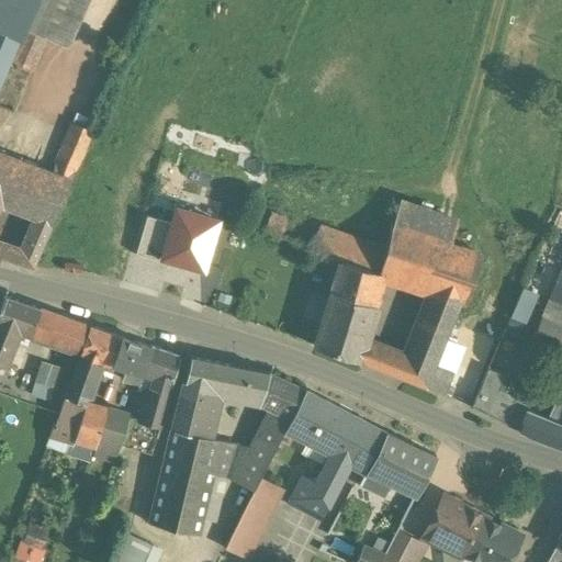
[(0,0),(0,89),(37,0),(0,0)]
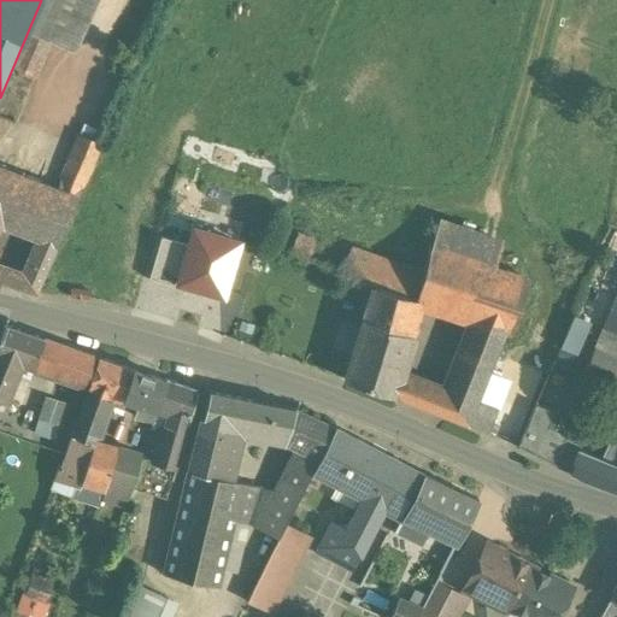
[(41,0),(0,98),(0,118),(21,127),(54,45),(75,53),(97,0),(41,0)]
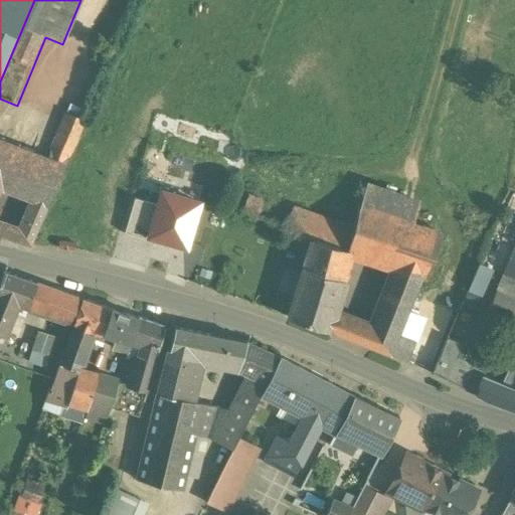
[(66,114),(51,149),(56,151),(70,157),(86,122),(66,114)]
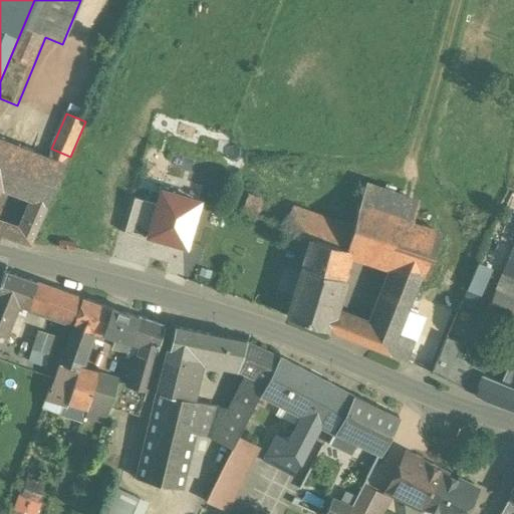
[(0,140),(0,178),(0,179),(14,146),(0,140)]
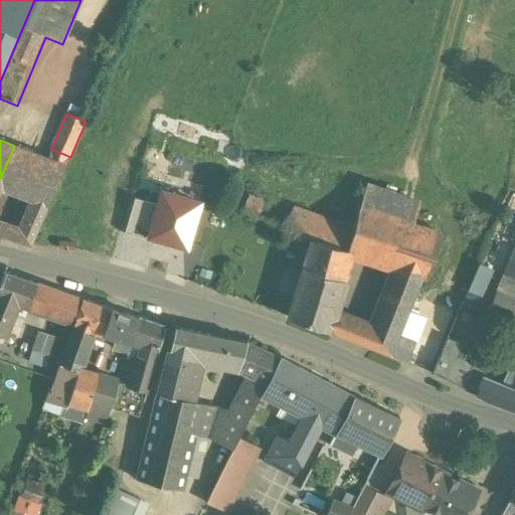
[(0,179),(0,187),(5,189),(21,149),(14,146),(0,179)]
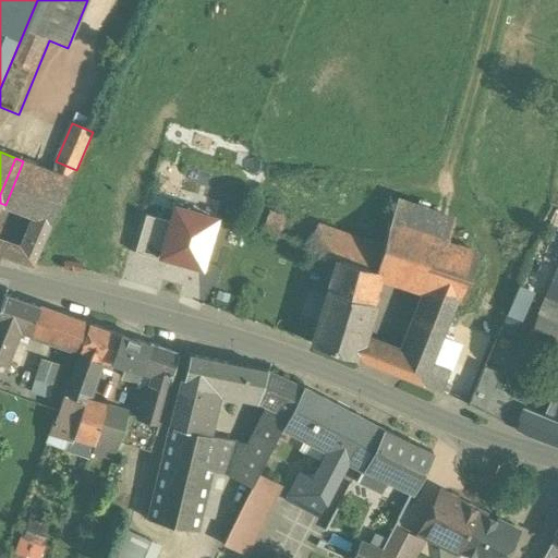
[(57,174),(23,161),(5,205),(34,216),(52,223),(53,223),(72,180),(57,174)]
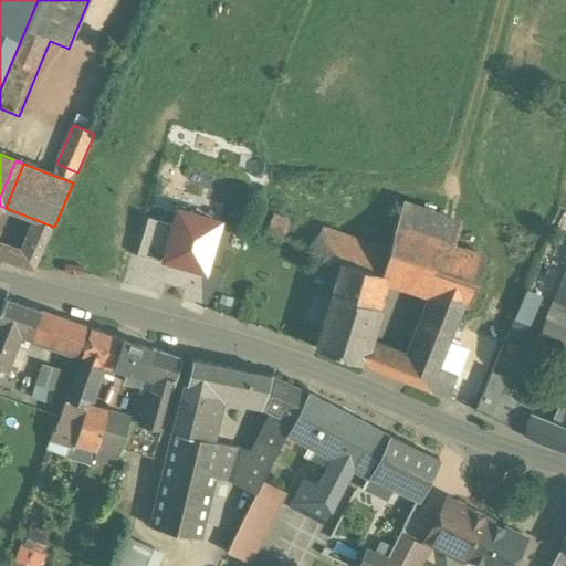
[(77,173),(62,166),(58,177),(73,182),(77,173)]
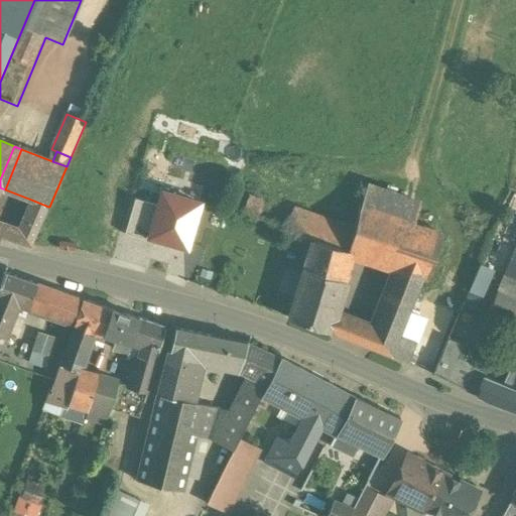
[(366,184),(358,209),(392,220),(410,226),(418,202),(366,184)]
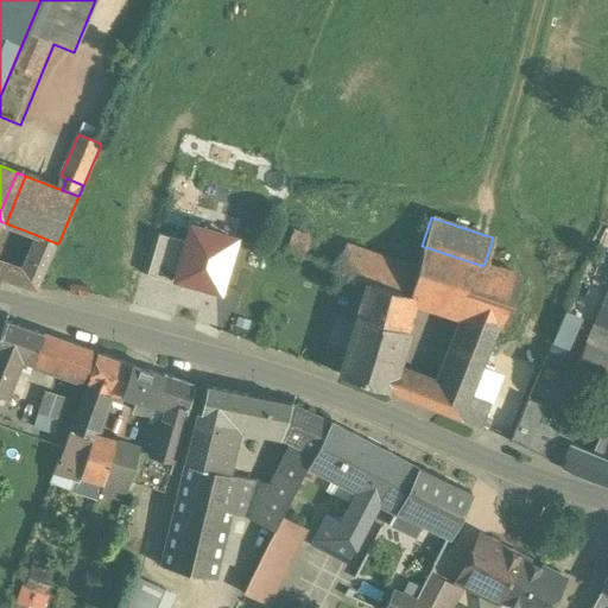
[(312,239),(276,225),(267,244),(305,258),(312,239)]
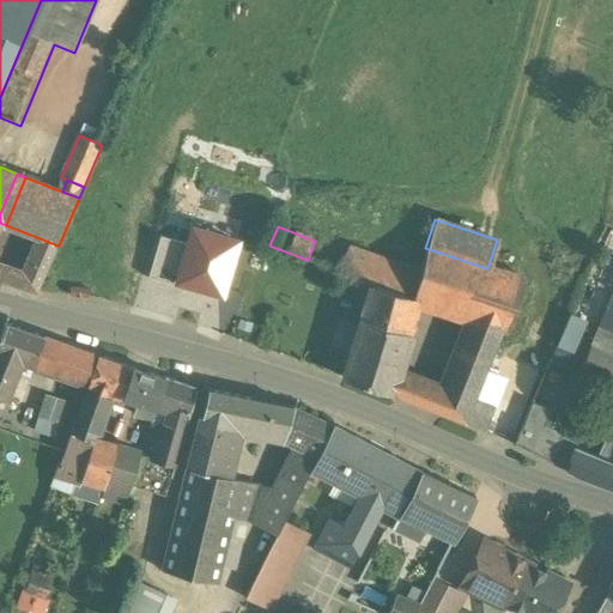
[(177,281),(222,293),(236,241),(193,229),(188,246),(177,281)]
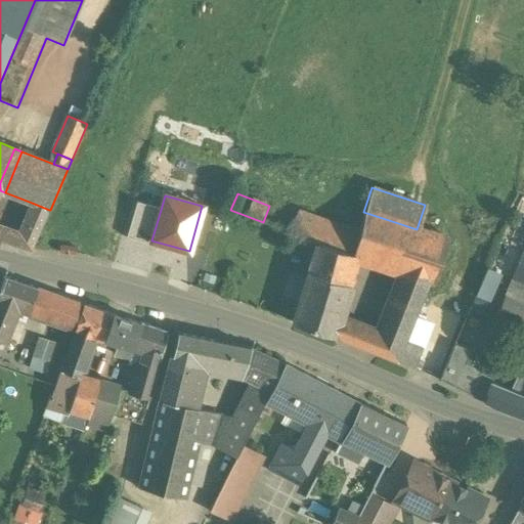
[(18,234),(3,228),(0,236),(0,247),(30,257),(37,241),(36,241),(49,210),(32,203),(18,234)]
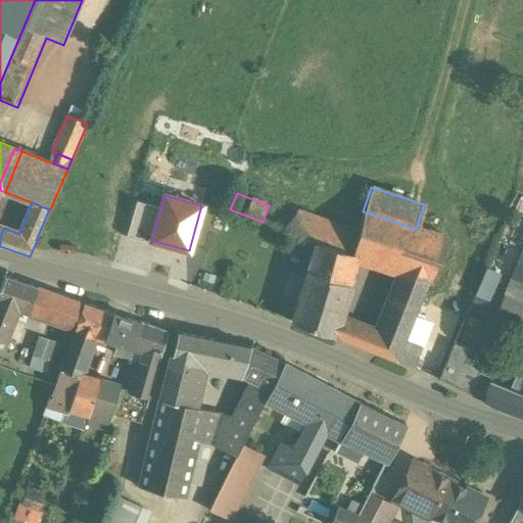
[(151,240),(160,209),(137,202),(127,238),(150,245),(151,240)]
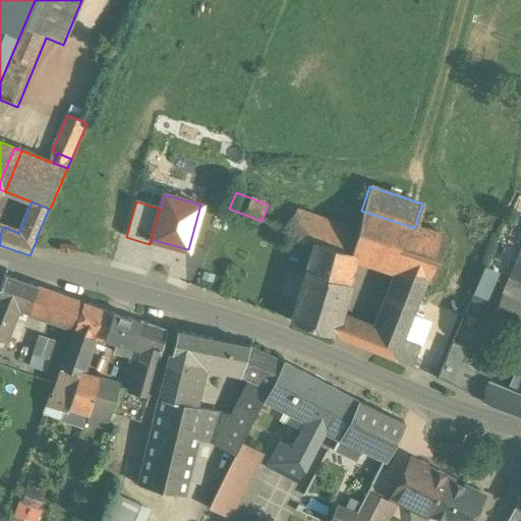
[(258,227),(312,244),(313,241),(349,253),(357,228),(300,210),(298,215),(268,205),(262,221),(258,227)]
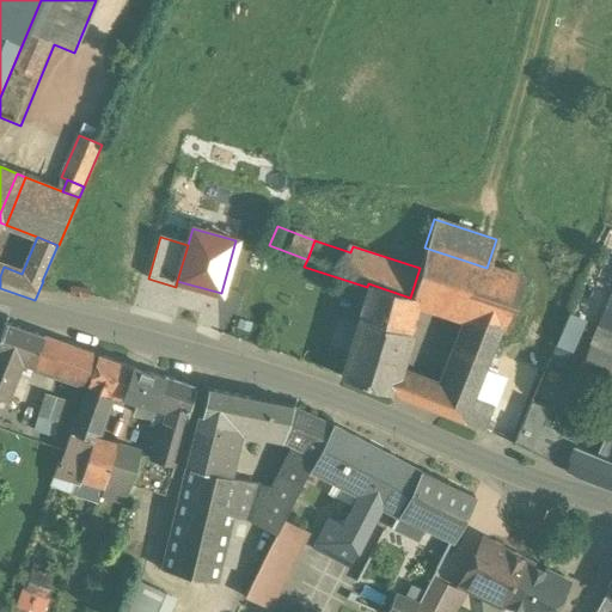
[(420,268),(410,298),(412,299),(450,310),(450,308),(451,308),(465,263),(464,263),(465,261),(424,248),(420,268)]
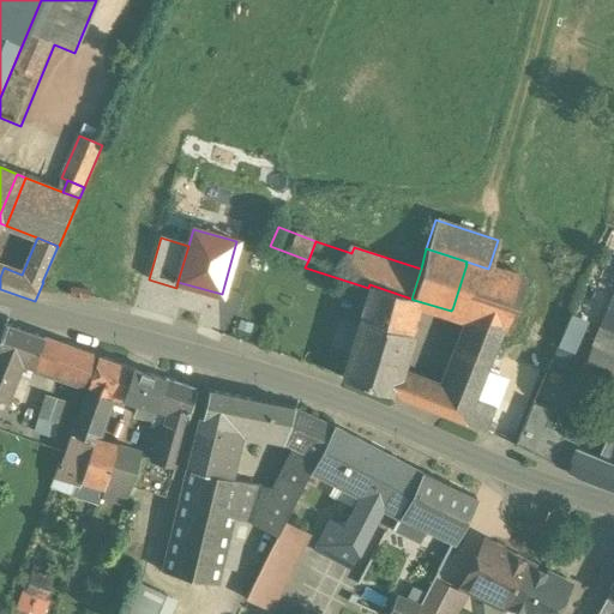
[(488,269),(467,262),(465,264),(467,264),(452,309),(451,309),(451,311),(471,318),(499,327),(510,330),(525,281),(488,269)]
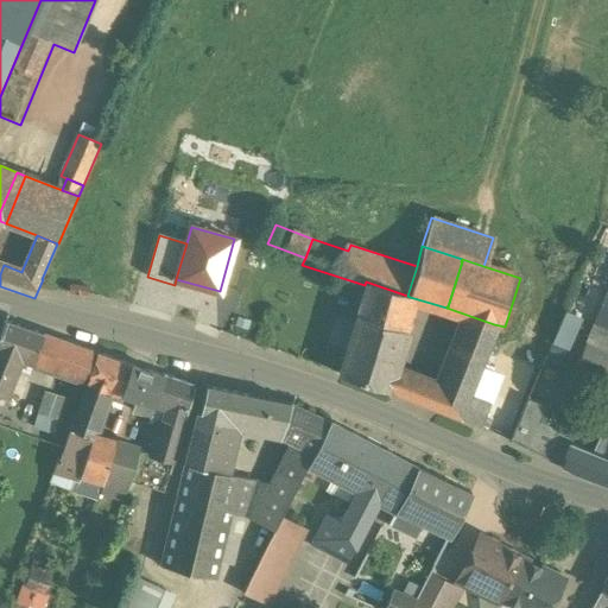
[(365,285),(356,315),(403,330),(410,297),(407,296),(366,282),(365,285)]
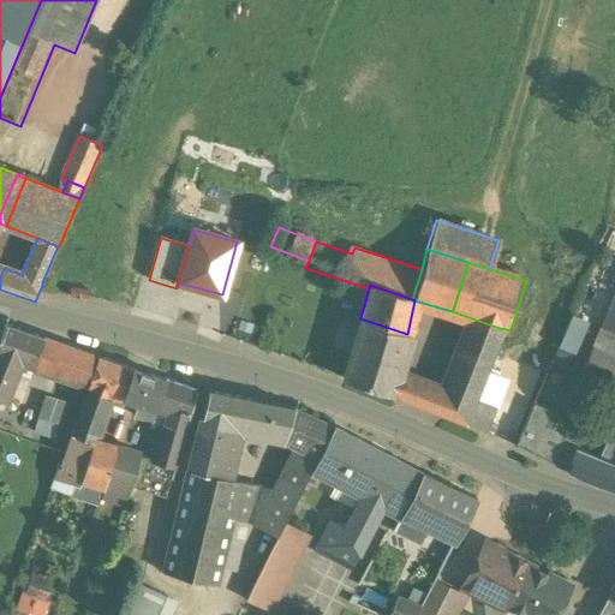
[(599,328),(614,334),(614,297),(613,297),(599,328)]
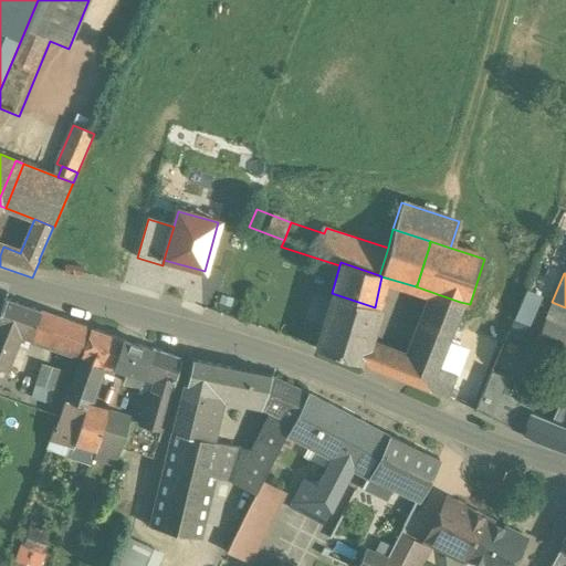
[(524,291),(521,300),(521,301),(507,334),(520,339),(526,325),(527,325),(540,297),(524,291)]
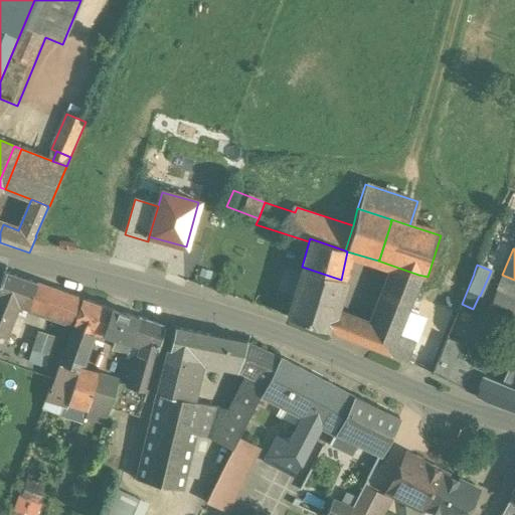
[(341,280),(302,267),(287,317),(327,330),(332,314),(341,280)]
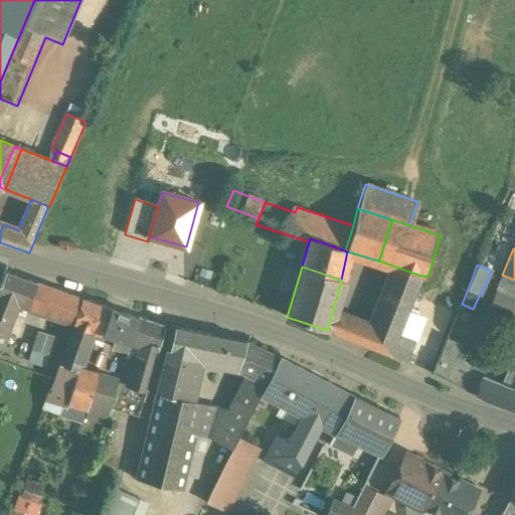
[(366,326),(359,343),(388,354),(397,331),(418,275),(395,267),(372,325),(366,322),(366,326)]
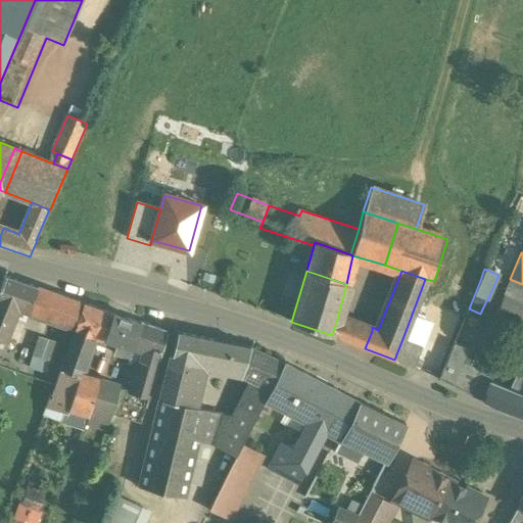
[(51,292),(3,276),(0,282),(0,300),(16,306),(44,316),(51,292)]
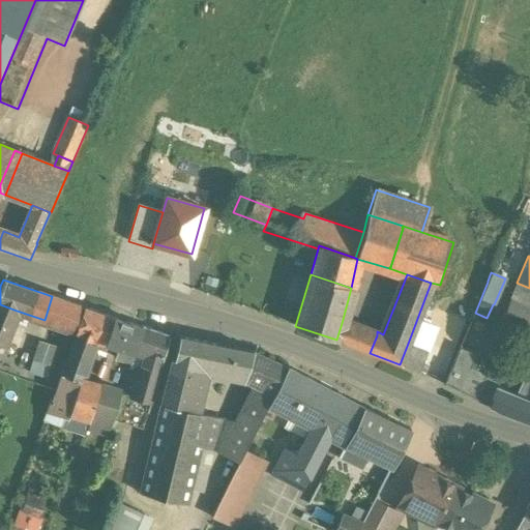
[(80,306),(52,296),(45,320),(64,327),(72,330),(80,306)]
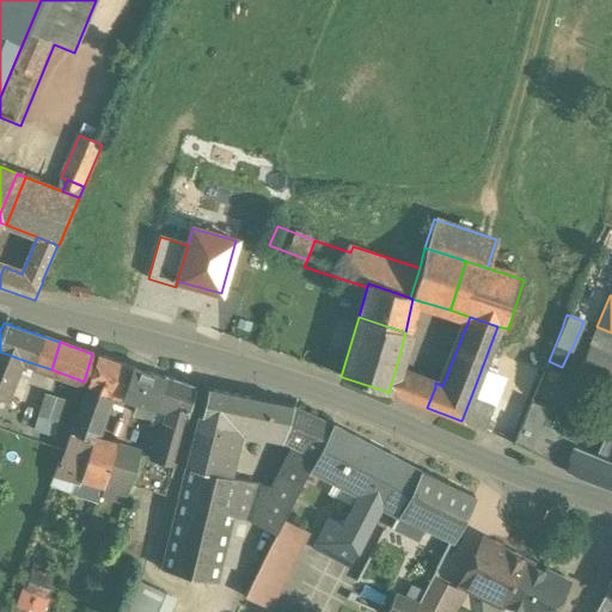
[(611,353),(591,344),(579,372),(595,379),(601,365),(611,368),(611,353)]
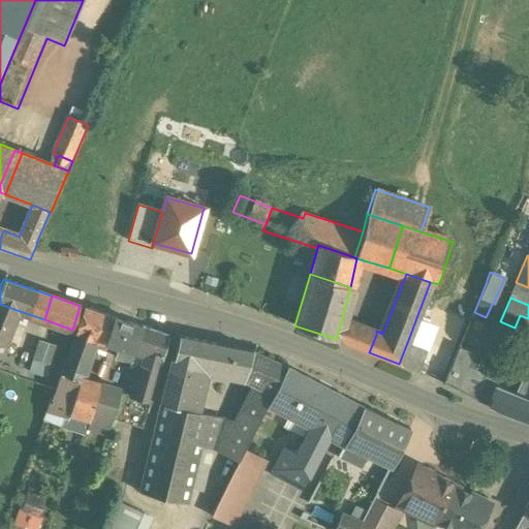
[(17,310),(0,304),(0,338),(5,341),(17,310)]
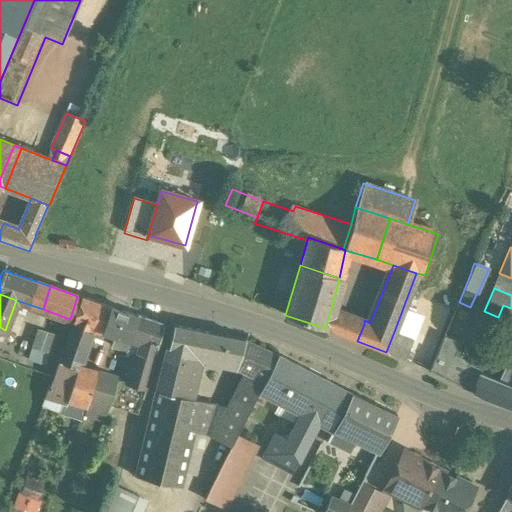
[(121,311),(81,297),(60,361),(78,368),(79,368),(93,327),(99,330),(99,331),(113,336),(121,311)]
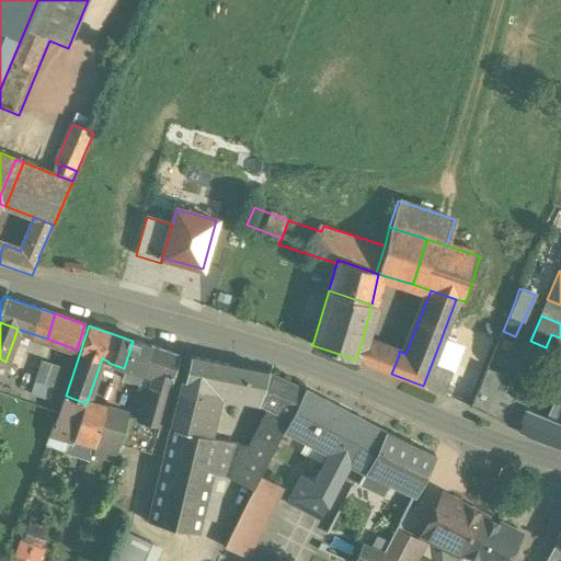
[(560,338),(551,334),(546,347),(560,353),(560,338)]
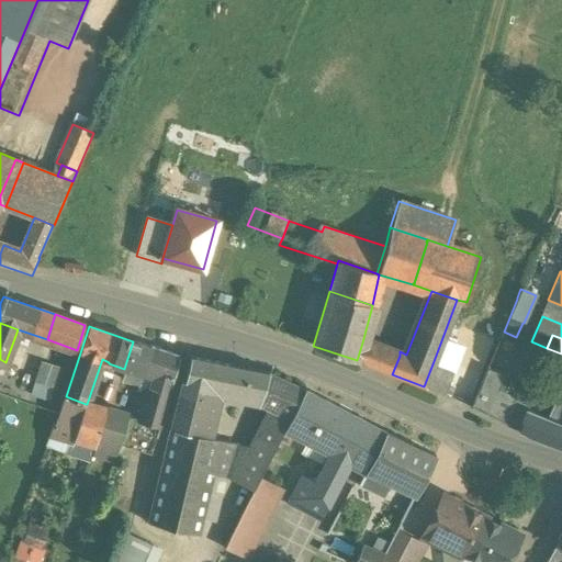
[(150,348),(133,341),(124,369),(142,375),(143,375),(150,348)]
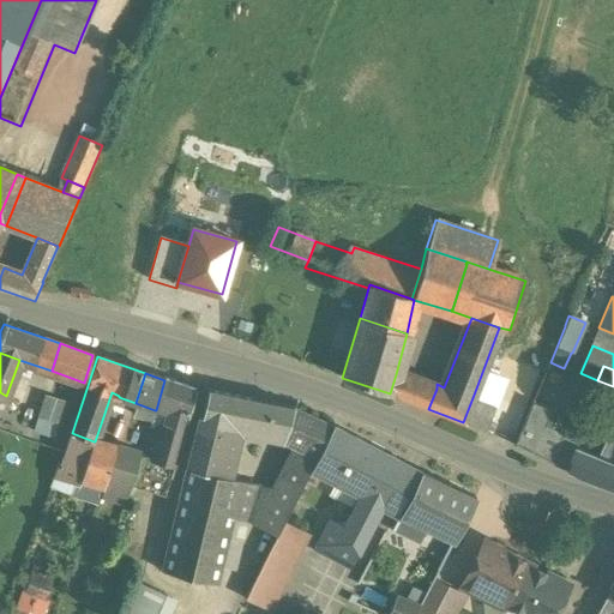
[(437,389),(396,374),(390,393),(428,409),(437,389)]
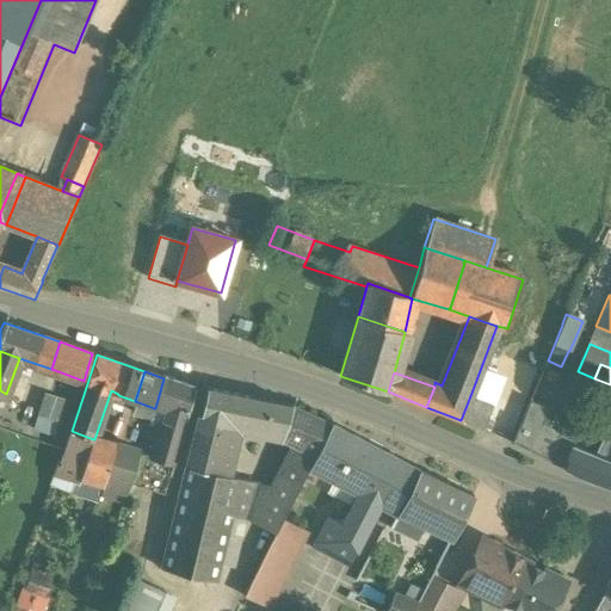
[(193,388),(164,378),(155,408),(165,412),(166,407),(187,413),(193,388)]
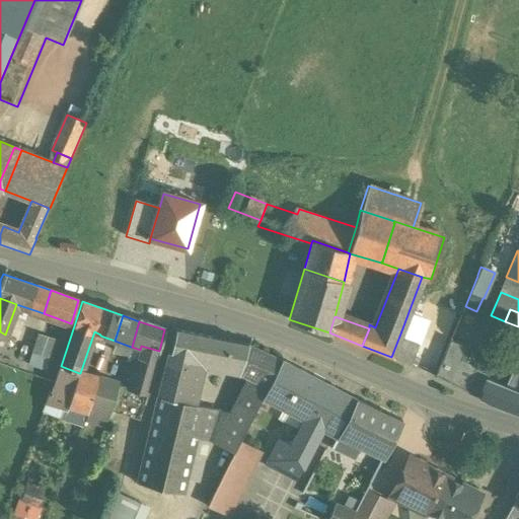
[(229,342),(174,330),(159,397),(180,402),(181,400),(192,358),(225,365),(229,342)]
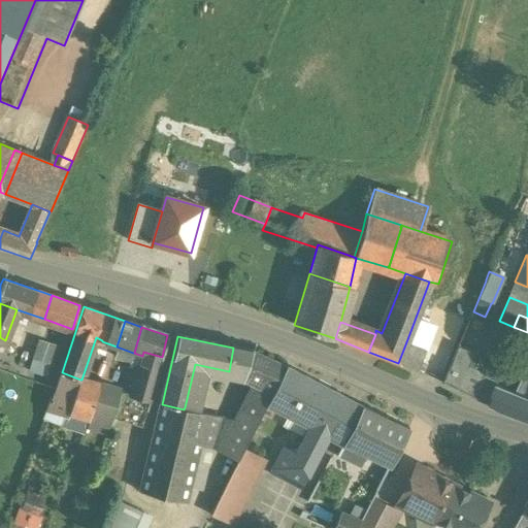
[(27,371),(46,378),(59,345),(39,339),(27,371)]
